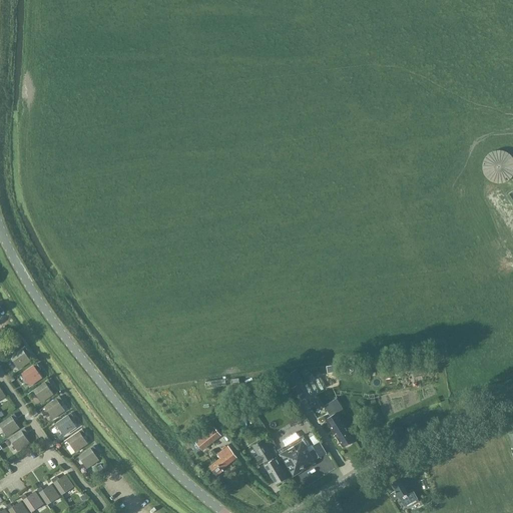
[(24,354),(27,352),(24,348),(9,358),(18,370),(30,362),(24,354)]
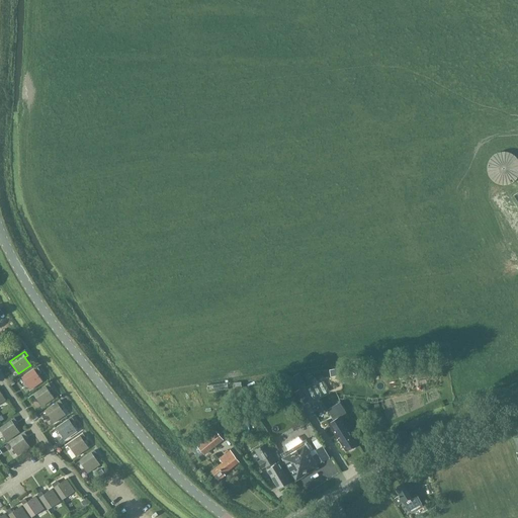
[(36,373),(39,371),(36,368),(21,378),(29,391),(41,382),(36,373)]
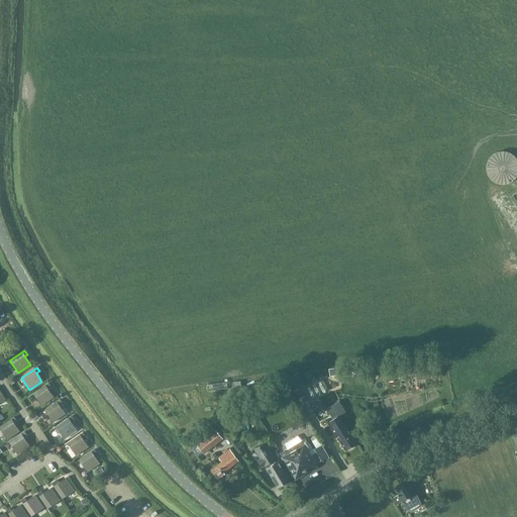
[(328,391),(322,380),(306,389),(312,399),(328,391)]
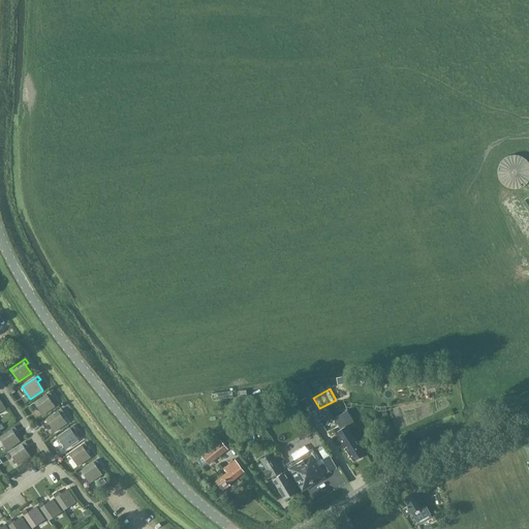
[(49,398),(52,396),(49,392),(33,403),(41,415),(54,407),(49,398)]
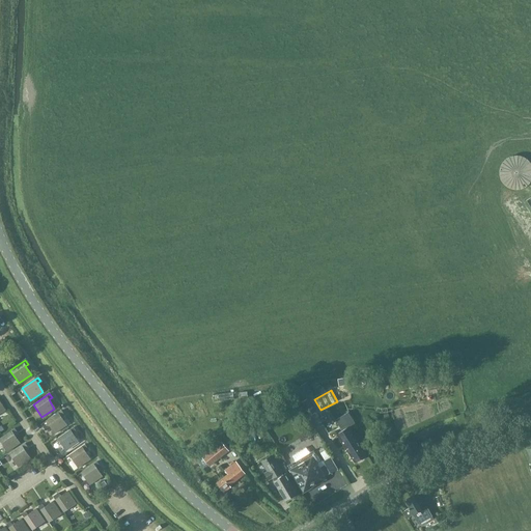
[(309,416),(315,413),(307,398),(301,402),(309,416)]
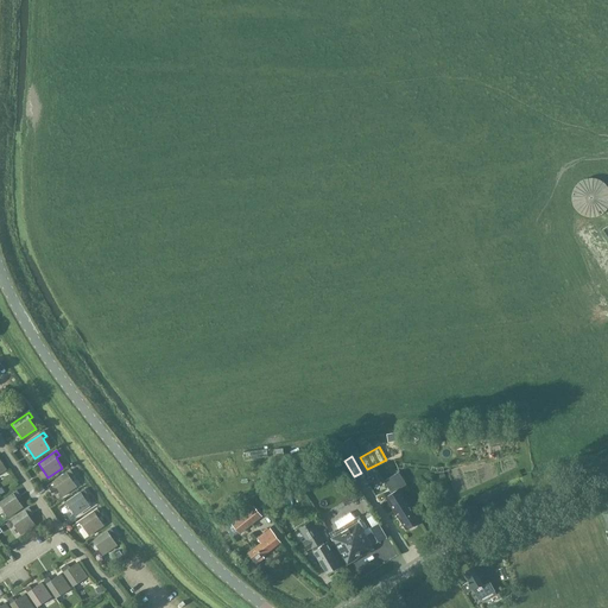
[(309,462),(295,470),(303,483),(316,474),(309,462)]
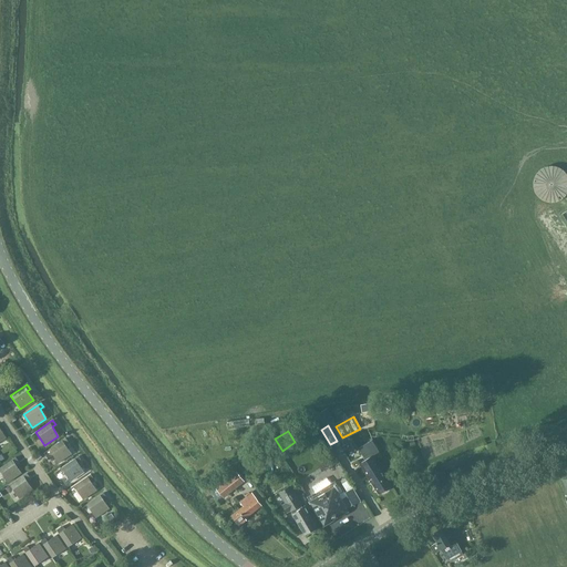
[(58,463),(71,454),(64,445),(69,443),(64,439),(48,450),(58,463)]
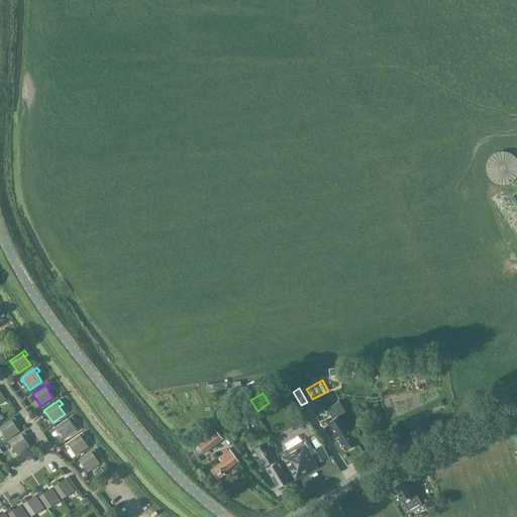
[(253,410),(248,402),(238,408),(243,416),(253,410)]
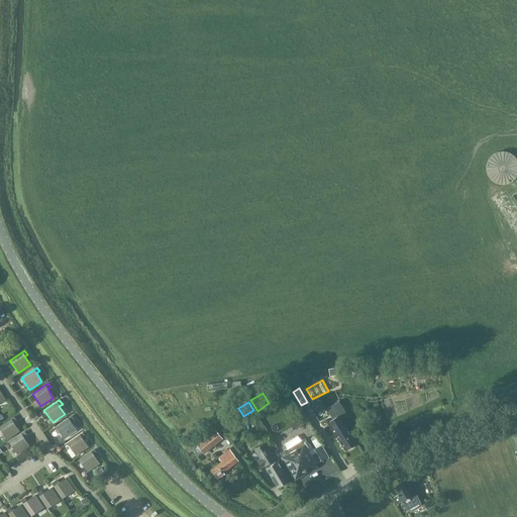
[(344,451),(355,444),(338,417),(344,413),(337,403),(326,410),(333,420),(327,424),(344,451)]
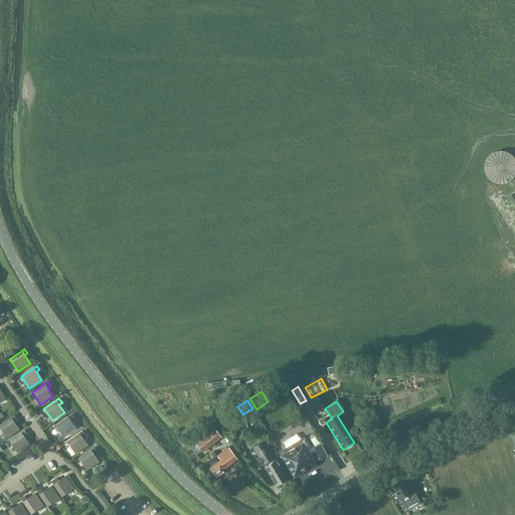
[(69,420),(72,418),(70,414),(55,425),(63,438),(75,428),(69,420)]
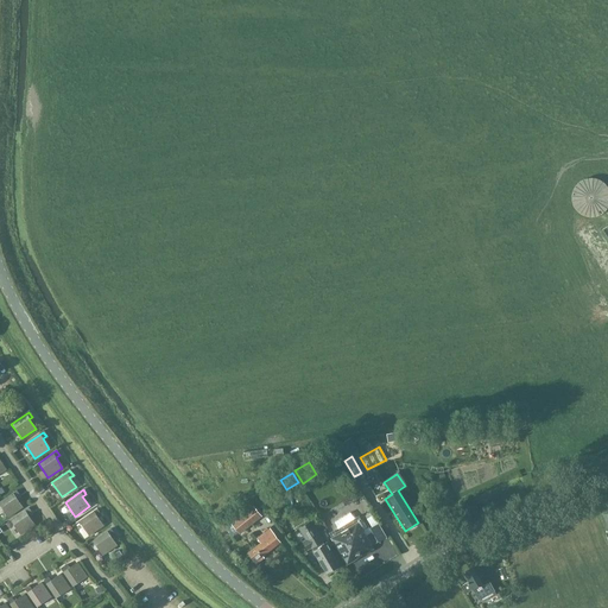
[(16,498),(19,496),(16,491),(0,501),(0,506),(7,518),(21,507),(16,498)]
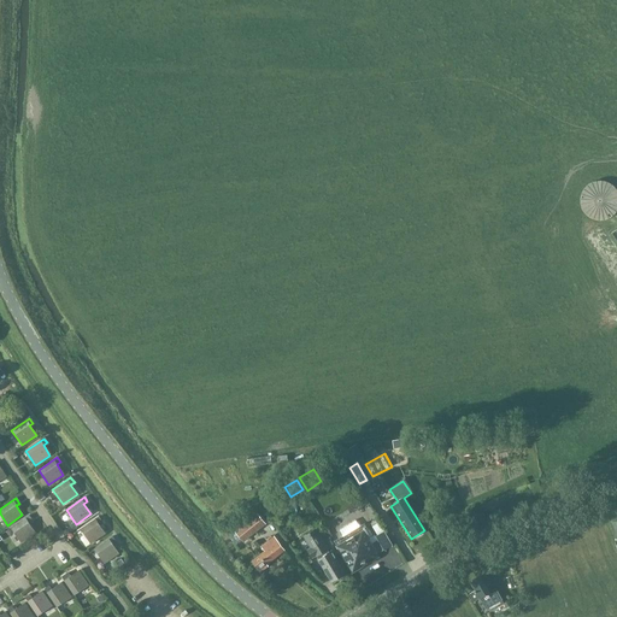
[(235,533),(229,538),(235,546),(242,541),(264,524),(263,522),(257,515),(235,532),(235,533)]
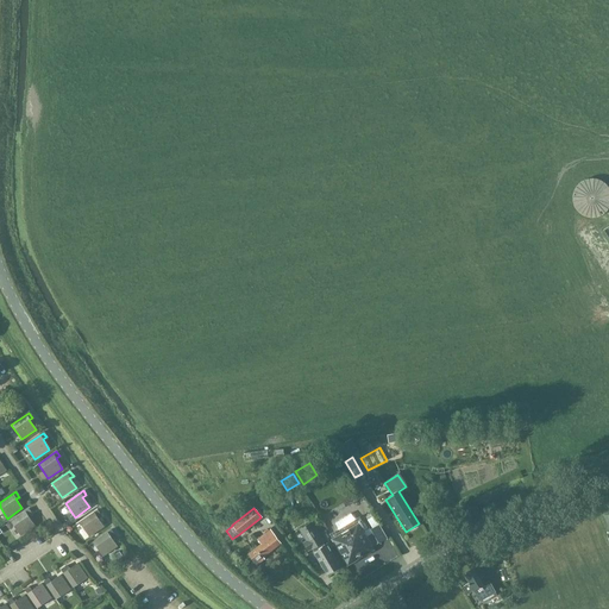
[(27,516),(31,514),(27,509),(10,521),(20,537),(35,526),(27,516)]
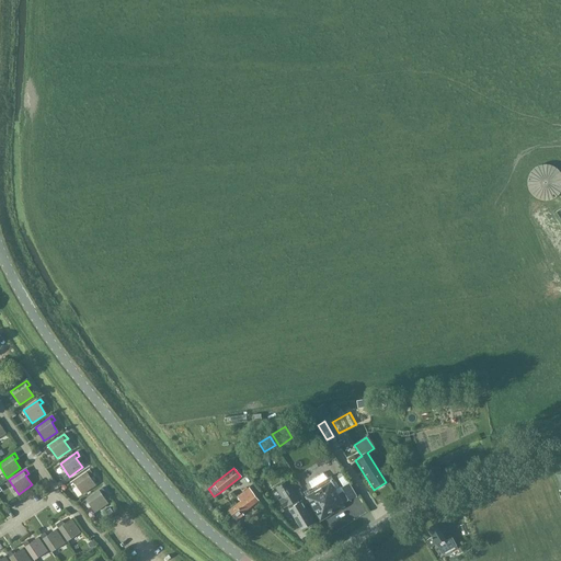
[(88,477),(92,473),(89,470),(72,481),(81,494),(94,485),(88,477)]
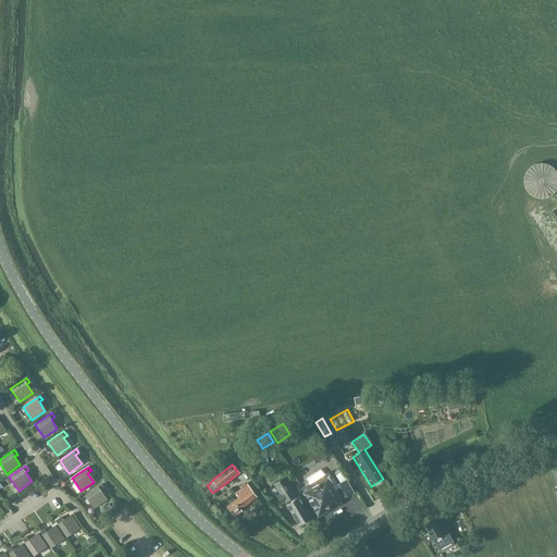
[(329,472),(300,490),(317,517),(341,504),(330,486),(335,484),(329,472)]
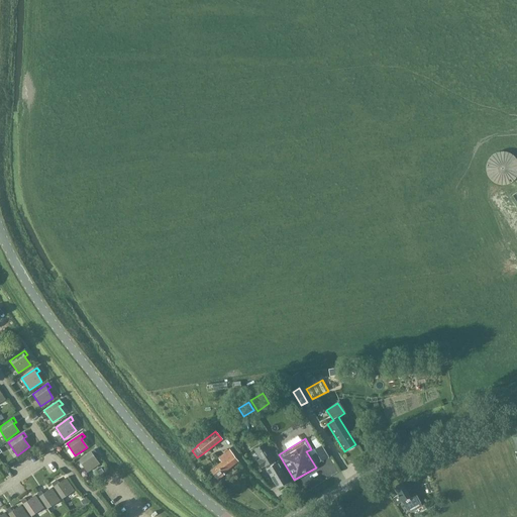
[(259,464),(262,469),(266,466),(268,469),(266,470),(277,488),(288,482),(277,463),(275,464),(273,461),(274,460),(264,445),(254,451),(262,462),(259,464)]
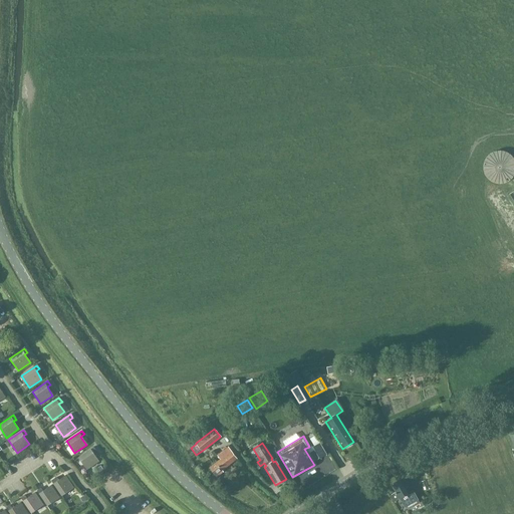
[(319,443),(311,448),(318,459),(326,455),(319,443)]
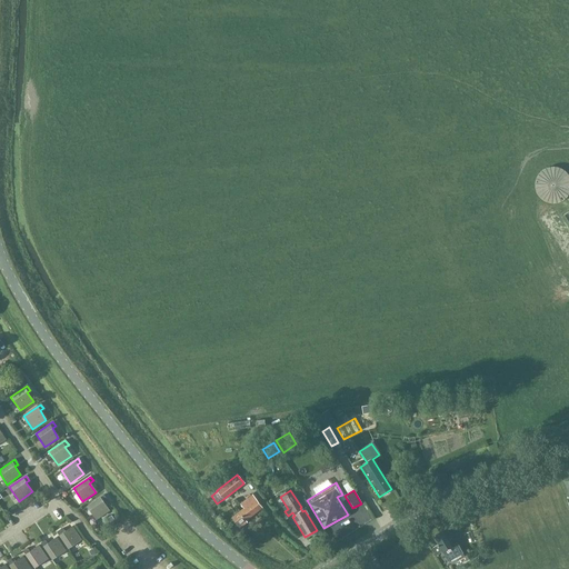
[(102,501),(106,499),(102,495),(86,507),(96,520),(109,510),(102,501)]
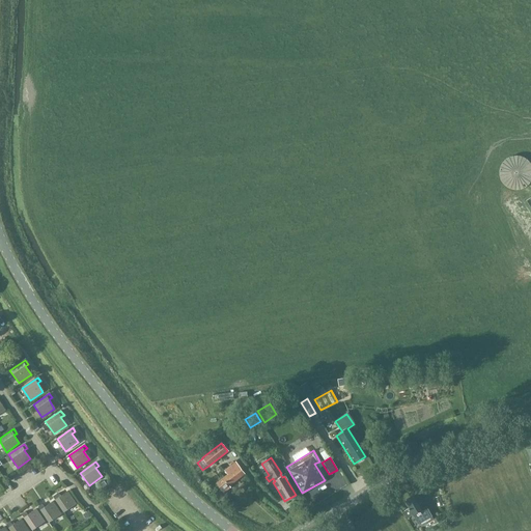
[(222,491),(245,474),(235,462),(224,471),(227,474),(216,482),(222,491)]
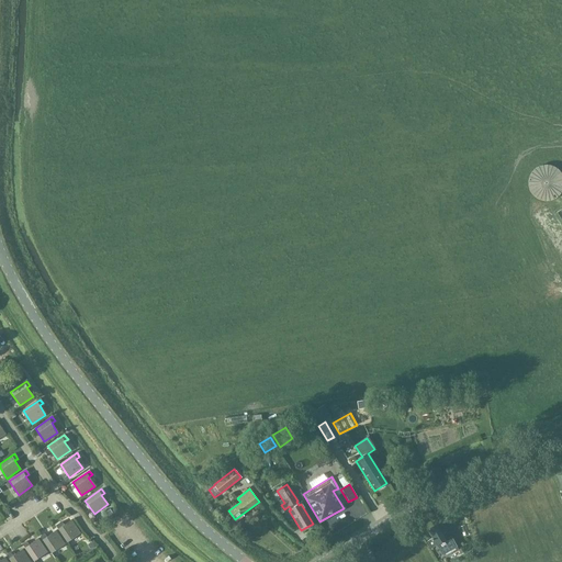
[(67,542),(80,534),(71,520),(62,527),(59,524),(55,526),(67,542)]
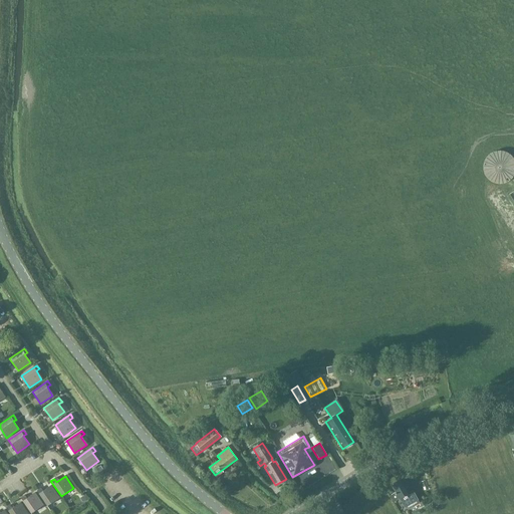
[(395,501),(400,498),(405,507),(418,500),(413,491),(409,493),(402,480),(392,486),(396,492),(391,495),(395,501)]
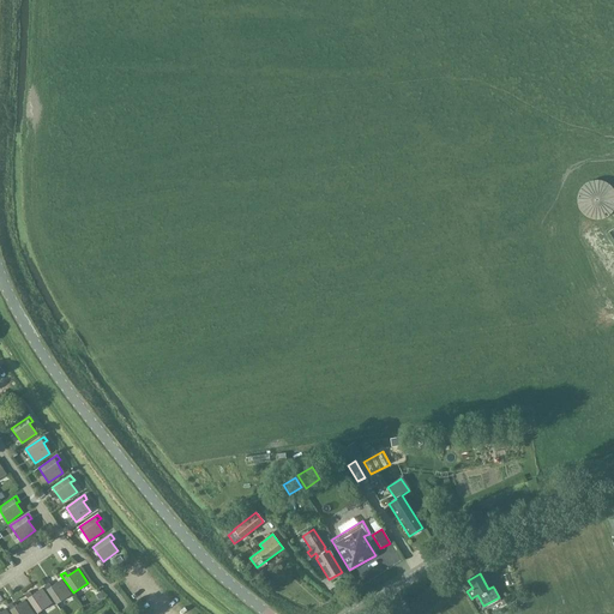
[(55,605),(70,595),(60,579),(50,587),(48,583),(43,587),(55,605)]
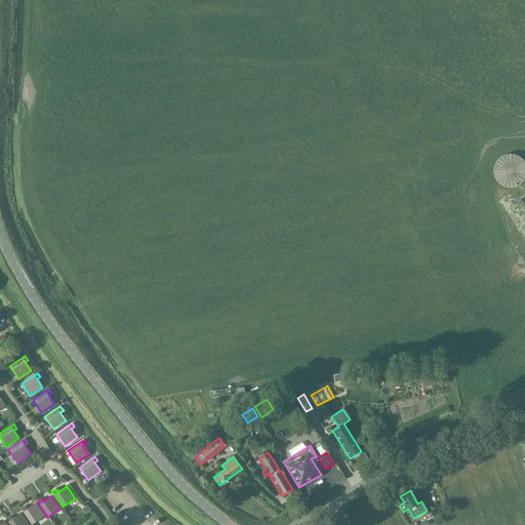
[(31,524),(43,516),(35,503),(27,510),(25,507),(21,510),(31,524)]
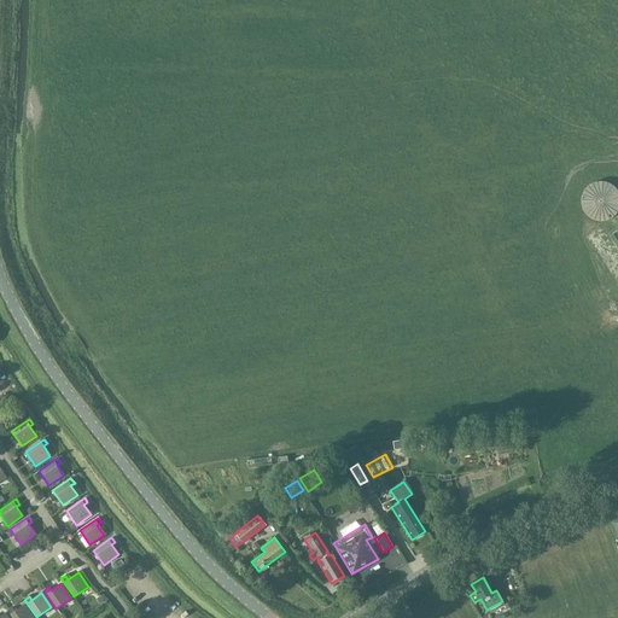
[(11,617),(33,617),(24,605),(15,612),(12,608),(7,611),(11,617)]
